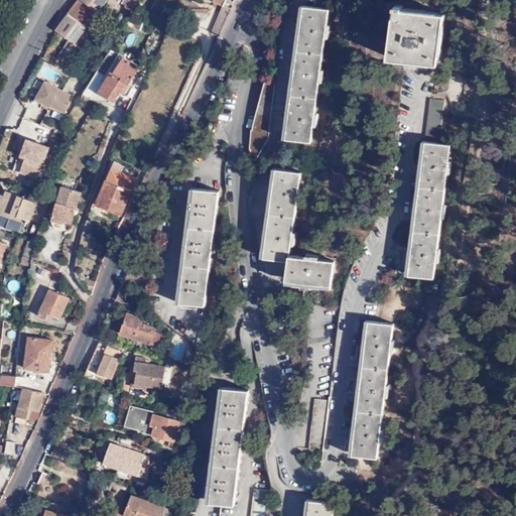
[(85,27),(97,11),(81,0),(78,0),(68,13),(85,27)]
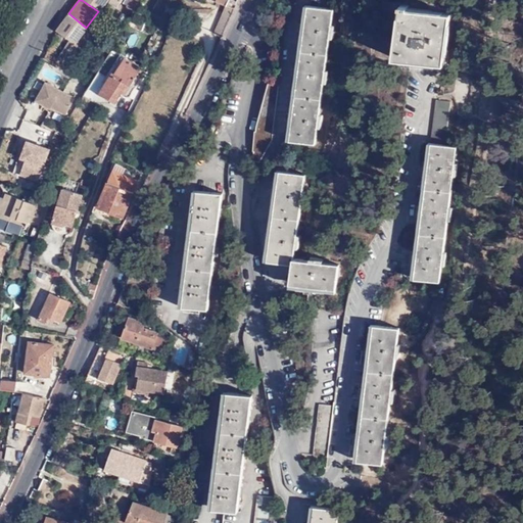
[(106,0),(82,0),(98,11),(106,0)]
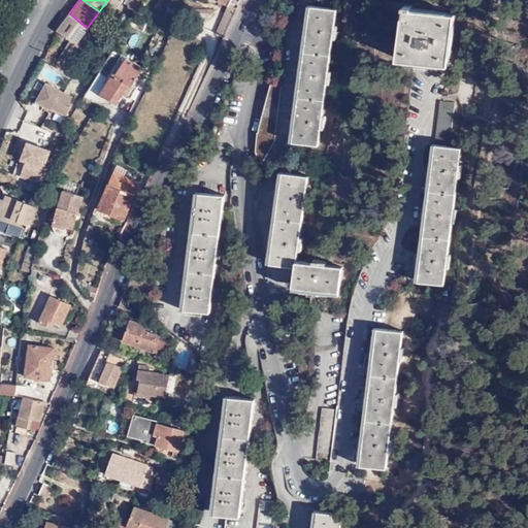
[(135,9),(139,0),(132,0),(130,6),(135,9)]
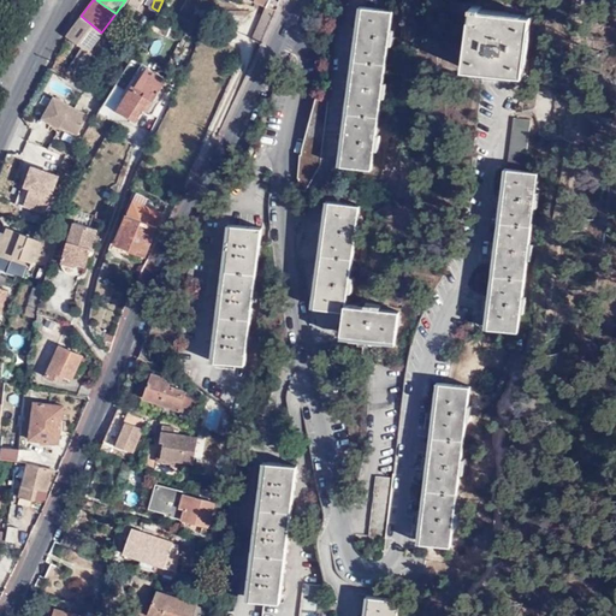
[(265,6),(276,11),(279,0),(254,0),(254,1),(265,6)]
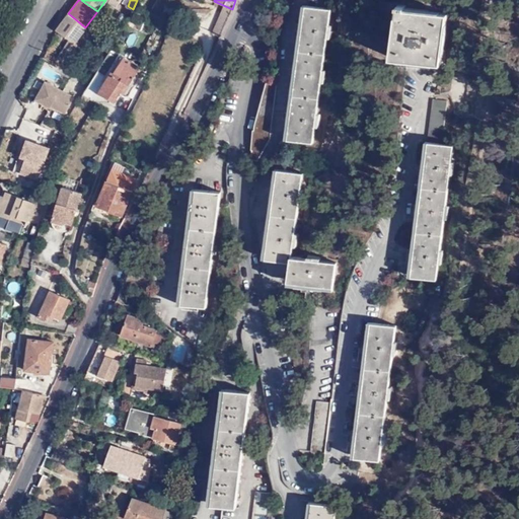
[(449,12),(396,4),(388,59),(415,63),(441,66),(449,12)]
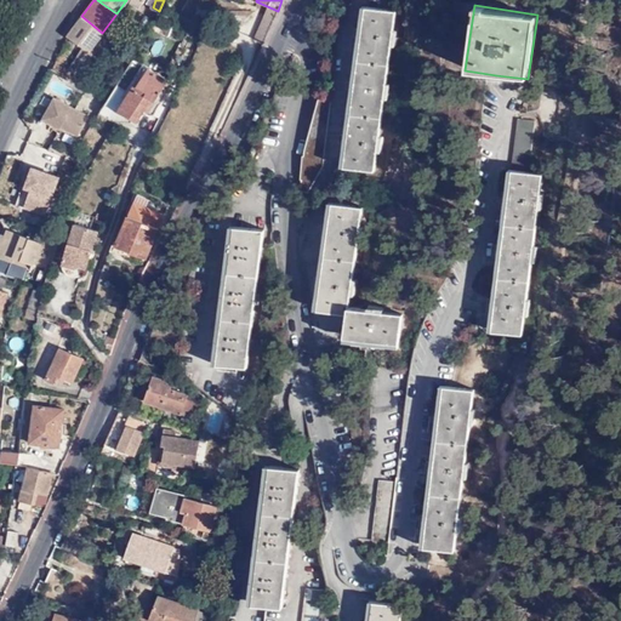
[(252,39),(262,44),(278,11),(267,6),(252,39)]
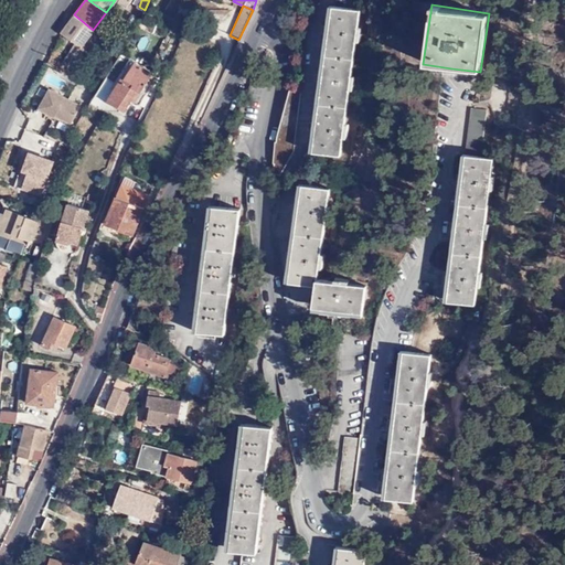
[(360,11),(332,8),(329,34),(322,81),(317,127),(313,153),(341,157),(360,11)]
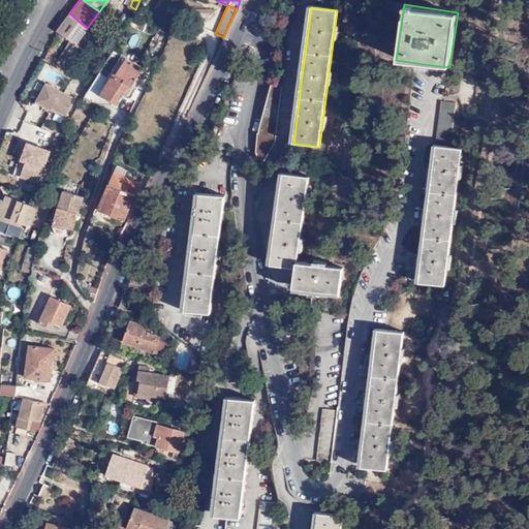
[(76,44),(87,28),(69,13),(56,31),(57,32),(70,41),(58,59),(65,64),(78,47),(76,44)]
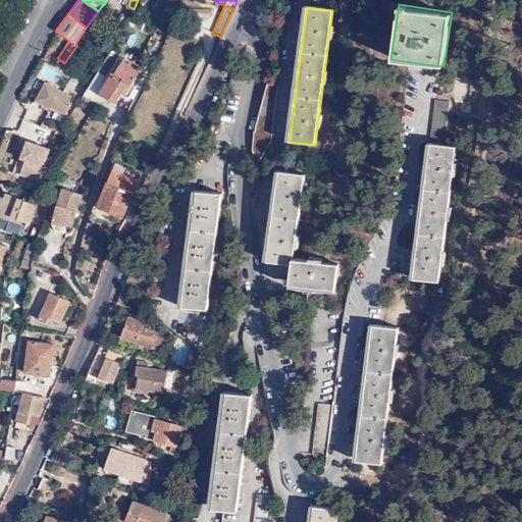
[(125,92),(141,65),(125,56),(120,64),(118,62),(101,92),(115,101),(122,91),(125,92)]
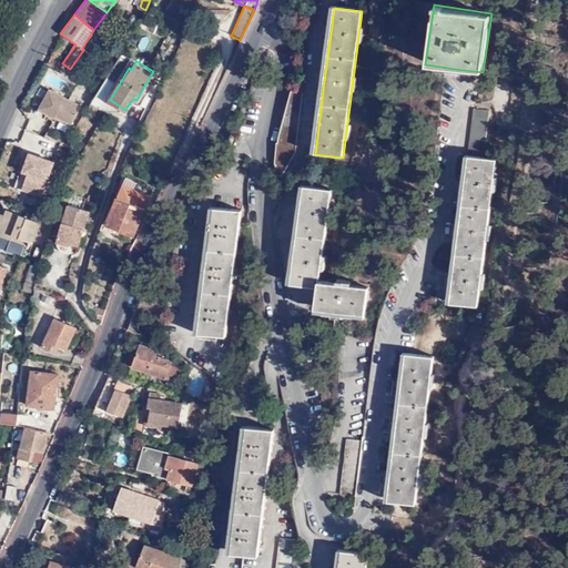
[(303,90),(291,88),(276,142),(273,174),(282,179),(294,151),(303,90)]
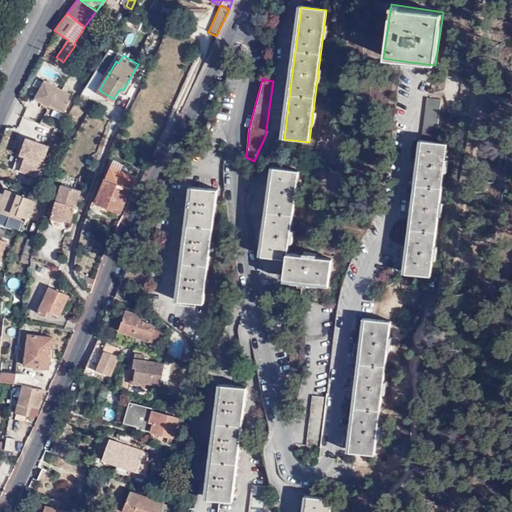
[(73,96),(45,80),(35,98),(50,106),(51,105),(64,113),(73,96)]
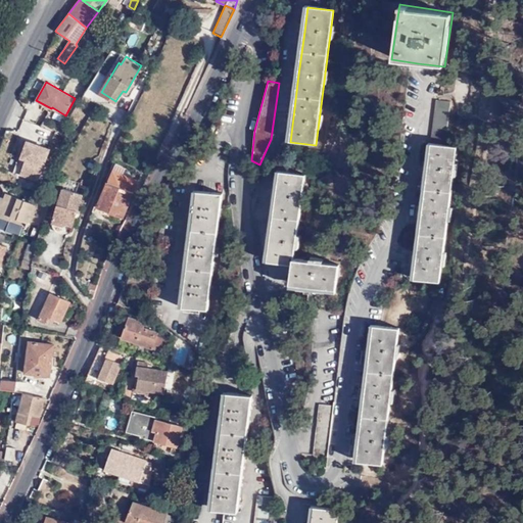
[(450,102),(438,101),(429,167),(423,210),(417,253),(414,278),(441,282),(460,147),(445,145),(450,102)]
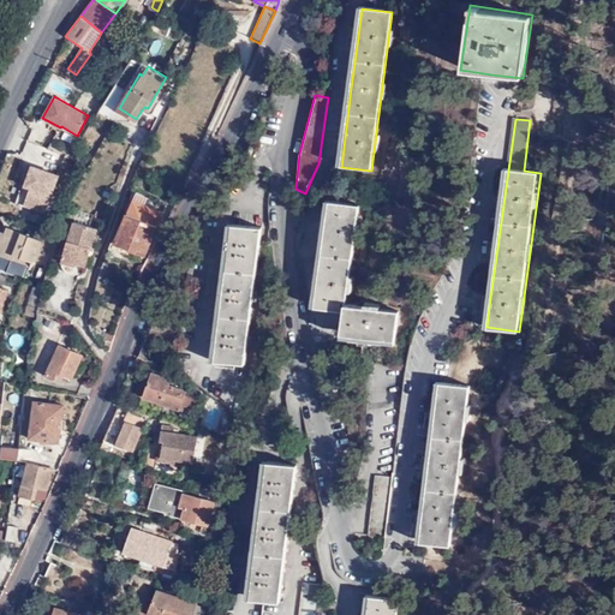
[(55,167),(60,154),(27,142),(22,154),(55,167)]
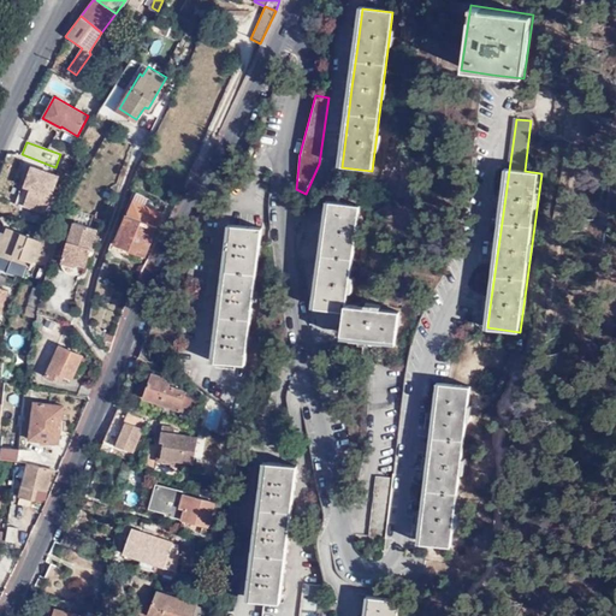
[(58,177),(33,166),(28,179),(24,178),(13,205),(18,206),(19,203),(43,213),(58,177)]
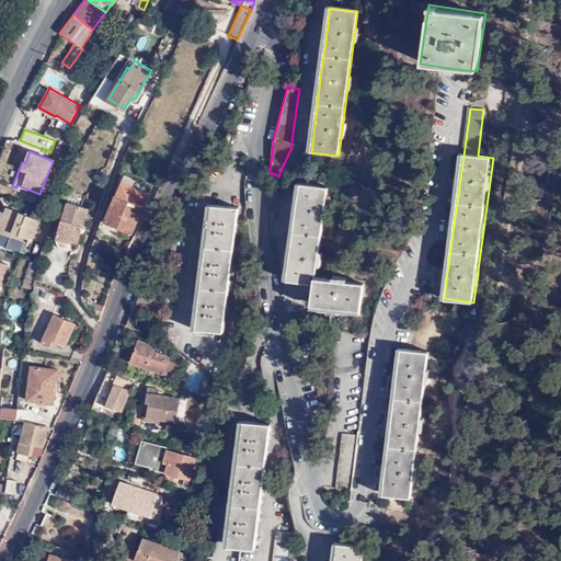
[(116,197),(142,208),(148,195),(122,184),(116,197)]
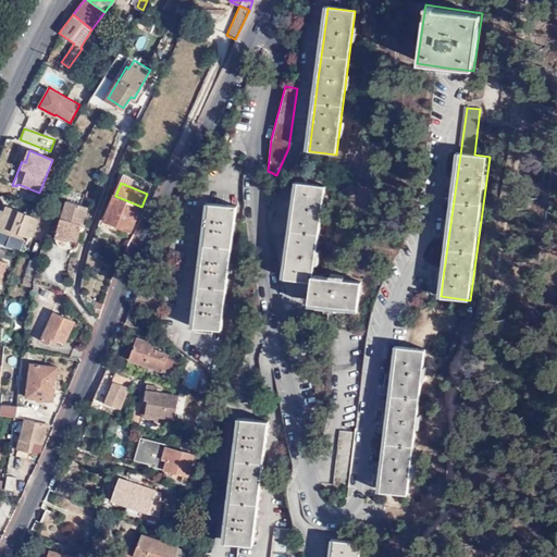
[(321,186),(295,183),(292,208),(287,248),(283,280),(310,283),(308,302),(331,306),(356,309),(359,281),(310,275),(321,186)]
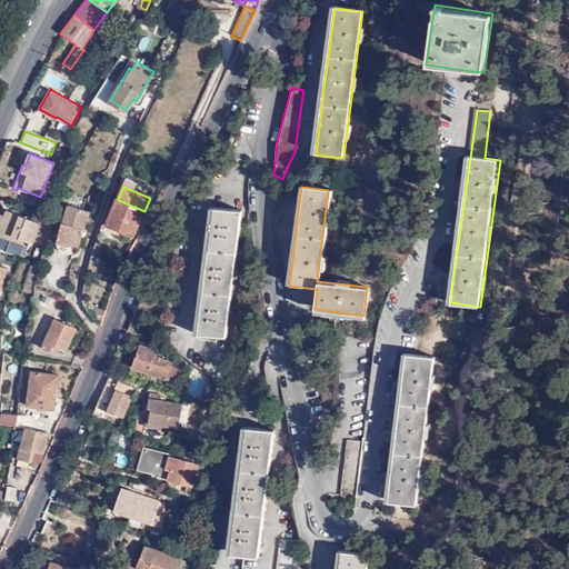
[(135,235),(145,211),(118,200),(108,225),(135,235)]
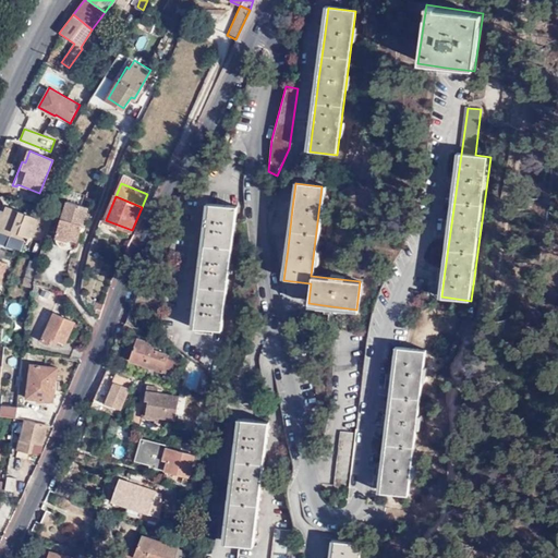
[(77,243),(88,209),(67,203),(56,237),(77,243)]
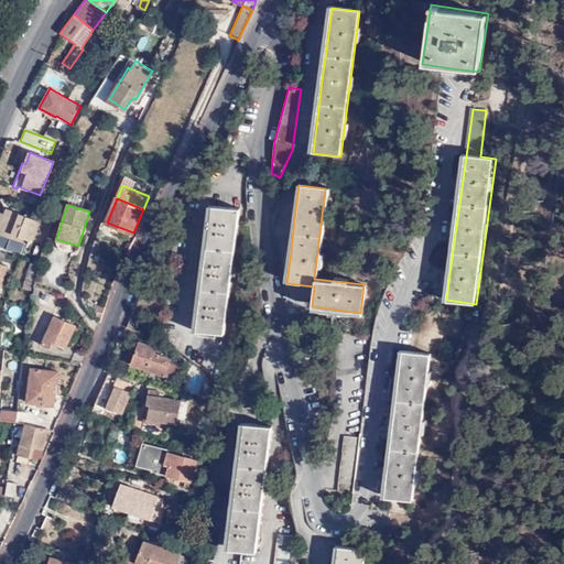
[(237,209),(209,206),(207,229),(203,268),(197,308),(195,331),(223,334),(237,209)]
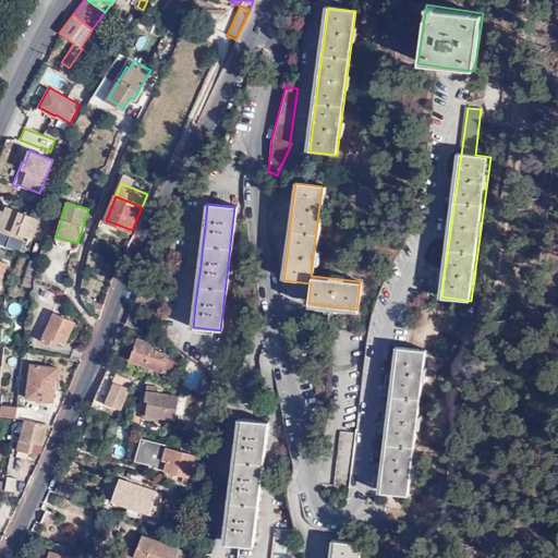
[(2,206),(0,211),(4,214),(0,227),(0,232),(11,238),(13,233),(29,239),(37,219),(2,206)]
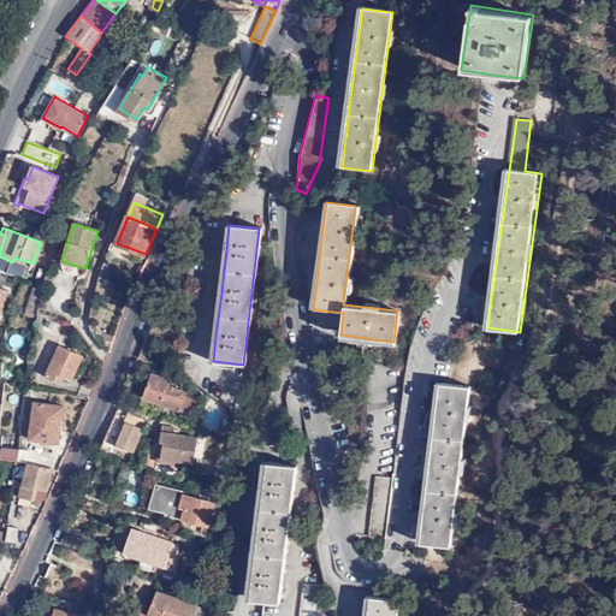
[(31,268),(33,264),(15,258),(12,262),(31,268)]
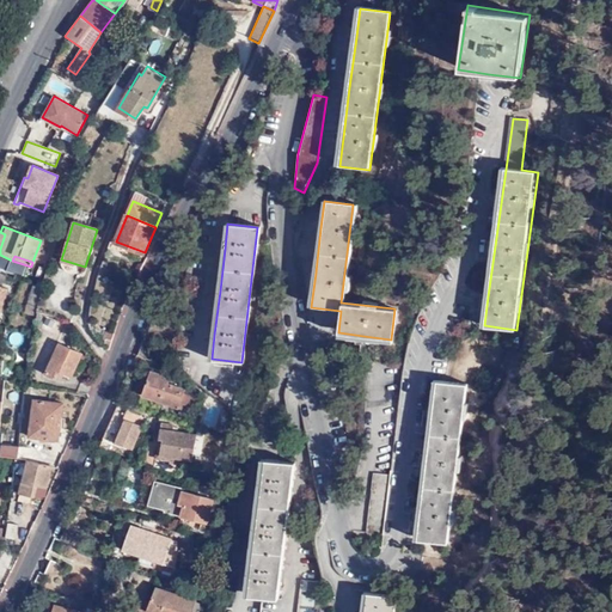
[(36,317),(37,312),(43,288),(34,285),(25,312),(36,317)]
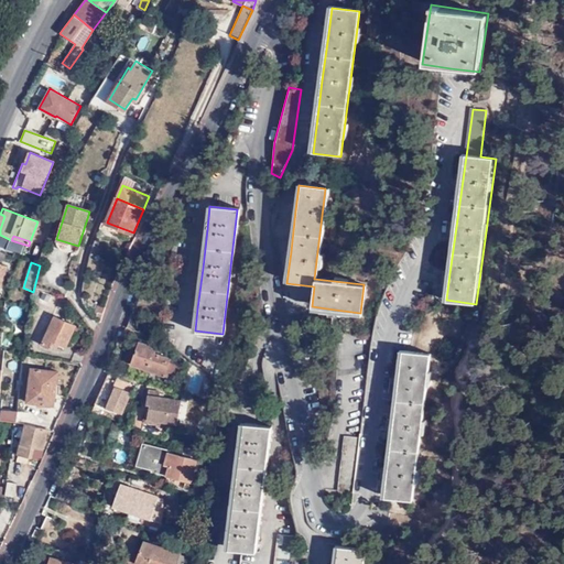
[(0,290),(9,268),(0,263),(0,290)]
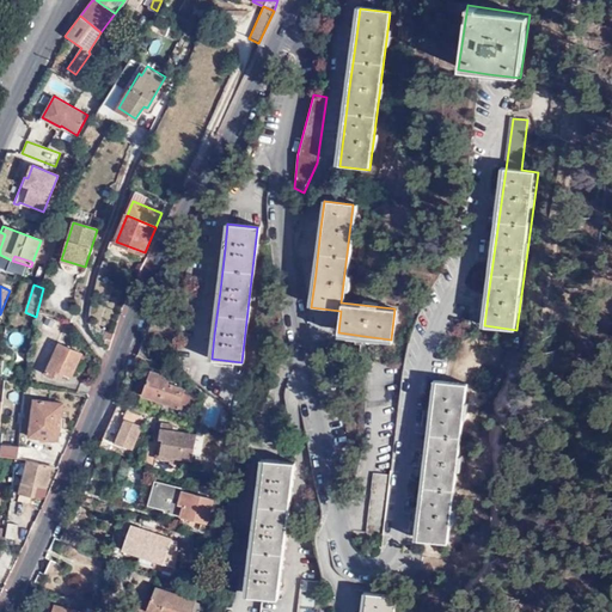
[(150,328),(167,336),(173,322),(155,313),(150,328)]
